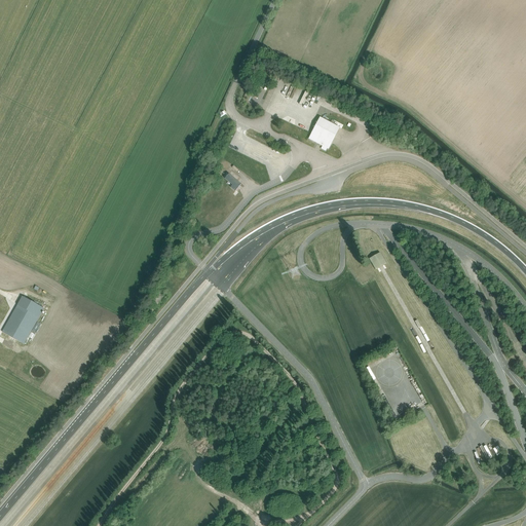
[(334,124),(325,120),(320,117),(311,134),(313,134),(310,140),(313,141),(318,144),(323,146),(322,147),(321,149),(326,151),(327,148),(330,143),(332,144),(340,127),(334,124)]
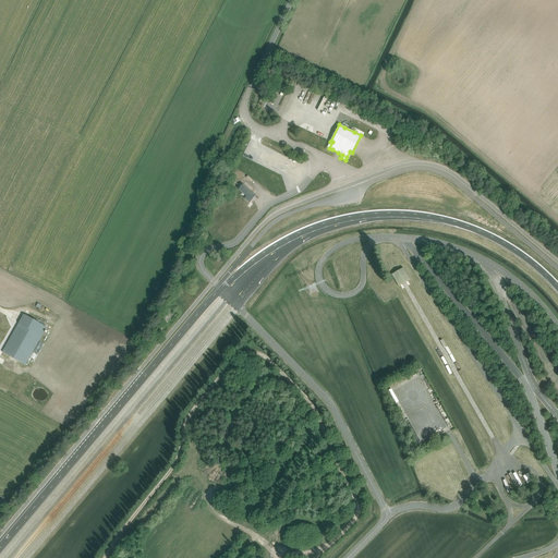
[(244,198),(250,203),(256,196),(243,184),(242,185),(241,184),(238,187),(239,189),(239,190),(246,196),(244,198)]
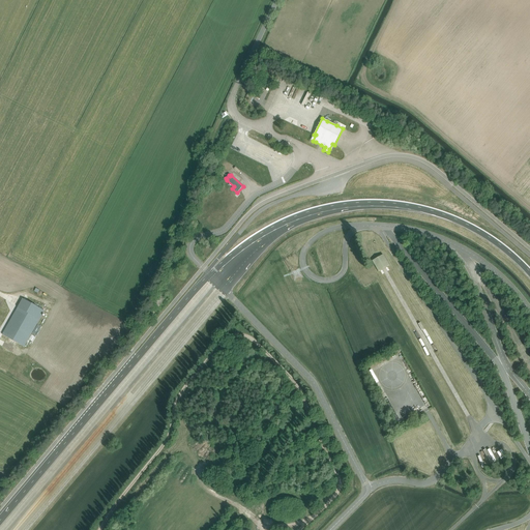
[(389,265),(383,255),(372,261),(378,271),(389,265)]
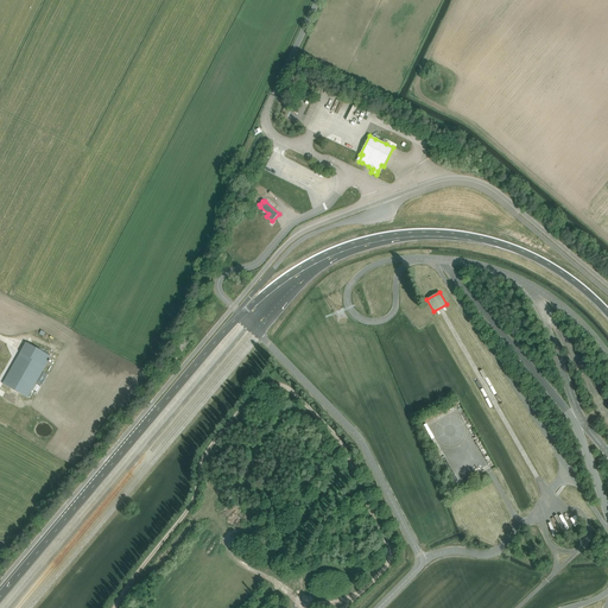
[(0,368),(10,348),(0,342),(0,368)]
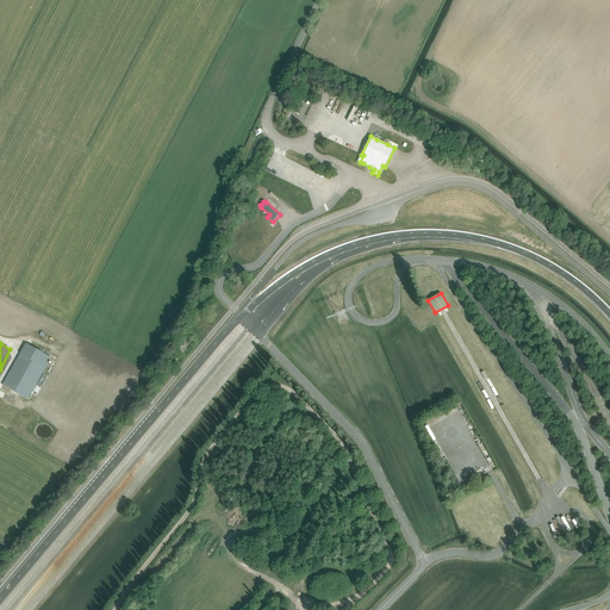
[(51,358),(26,343),(2,385),(27,399),(51,358)]
